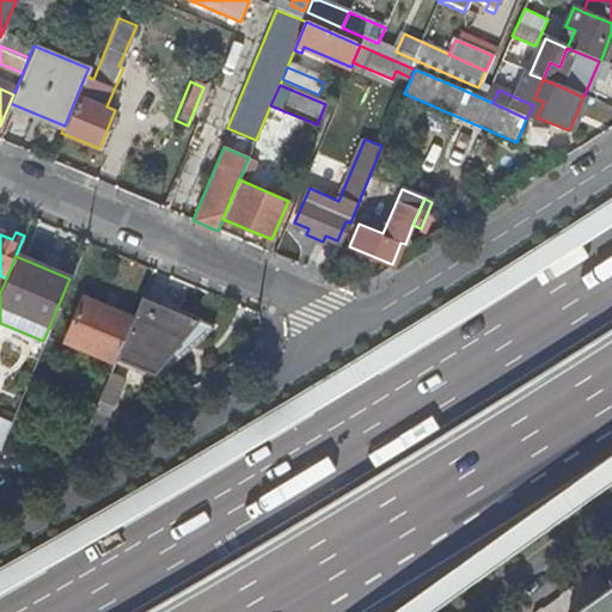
[(129,320),(114,357),(151,373),(210,326),(139,297),(129,320)]
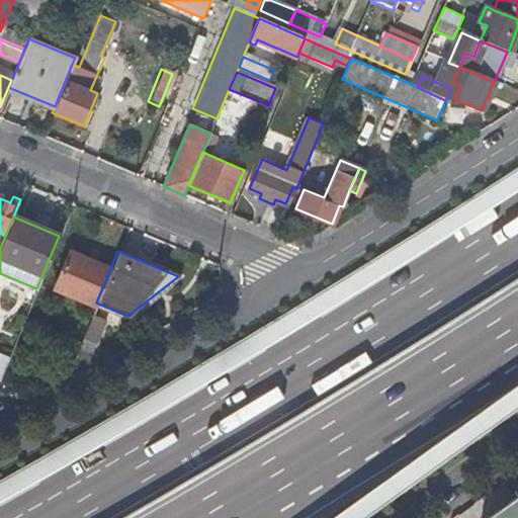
[(52,291),(93,309),(96,303),(109,271),(68,254),(52,291)]
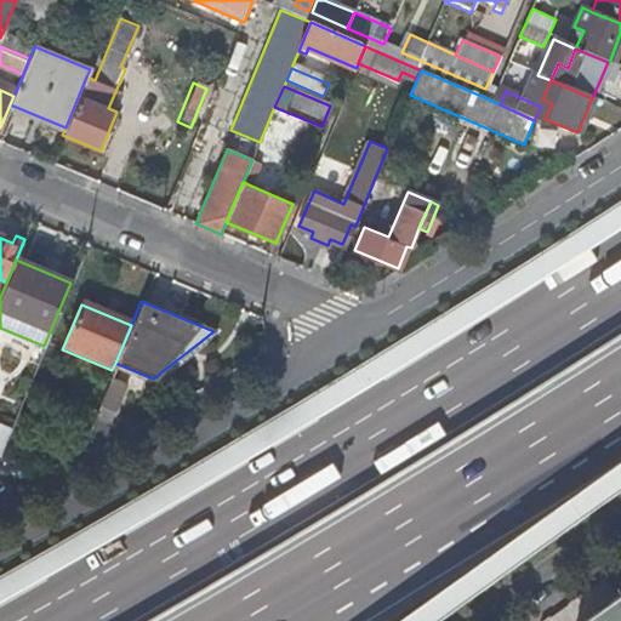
[(109,376),(98,403),(112,409),(123,382),(109,376)]
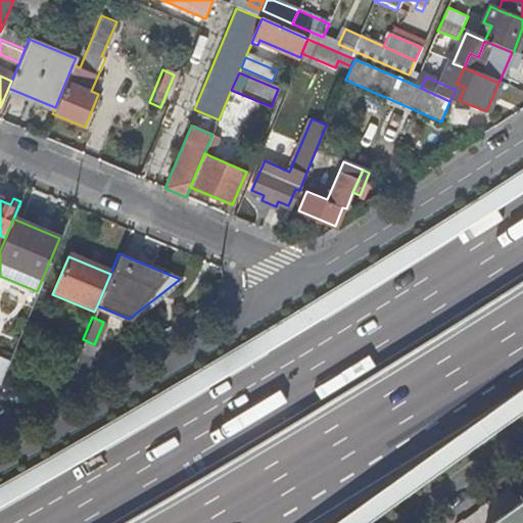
[(94,344),(83,339),(63,387),(94,369),(87,361),(94,344)]
